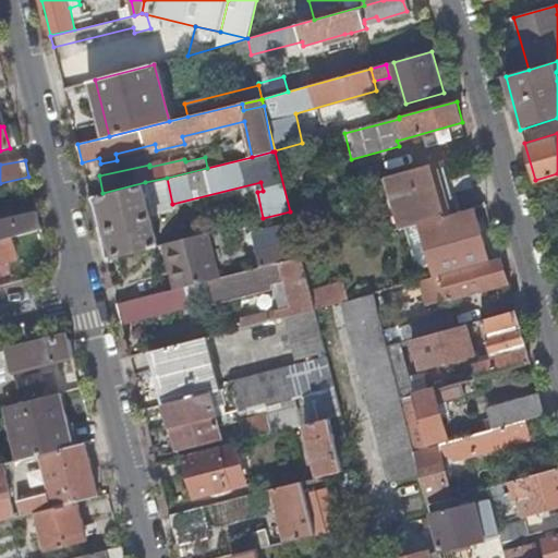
[(433,164),(448,216),(456,214),(440,161),(433,164)]
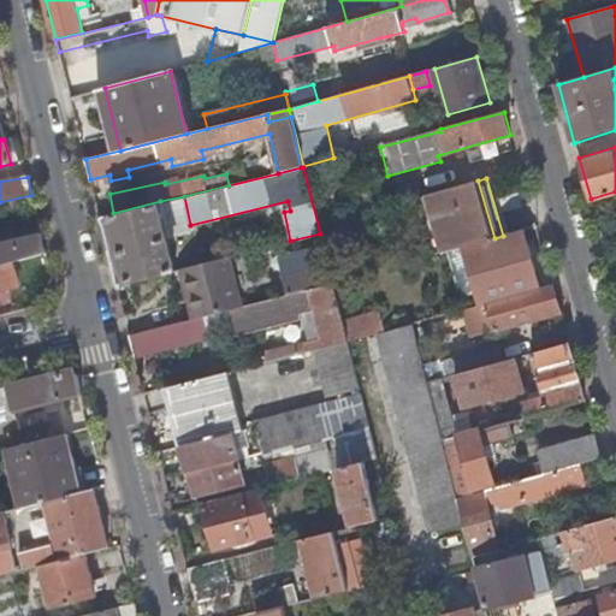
[(432,255),(466,247),(495,238),(478,181),(437,191),(415,199),(432,255)]
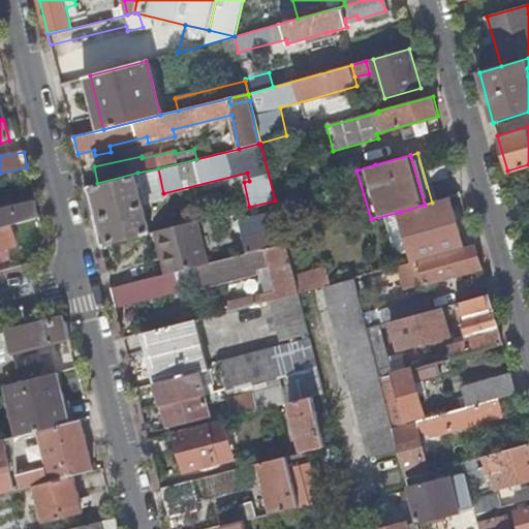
[(97,183),(86,185),(100,244),(151,231),(137,173),(97,183)]
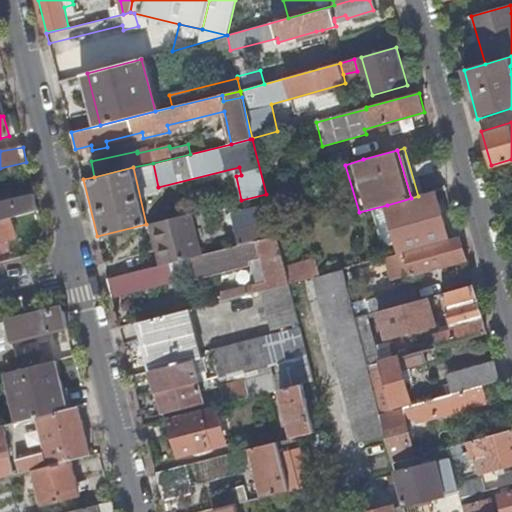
[(387,205),(401,253),(404,252),(449,239),(435,191),(418,196),(411,198),(387,205)]
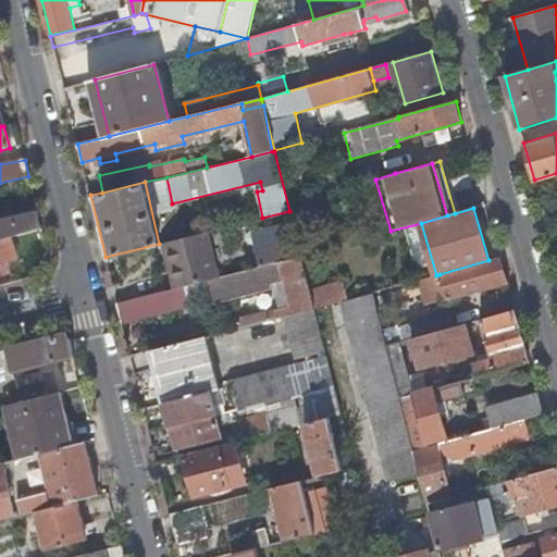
[(41,227),(37,211),(0,219),(0,238),(11,236),(41,227)]
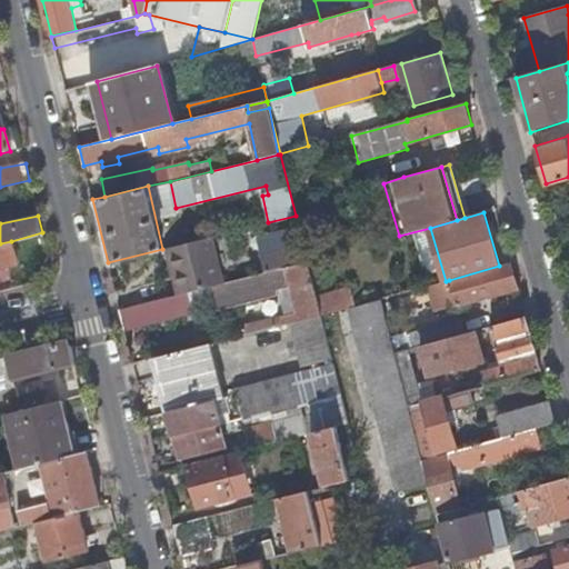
[(266,273),(308,263),(299,227),(257,237),(266,273)]
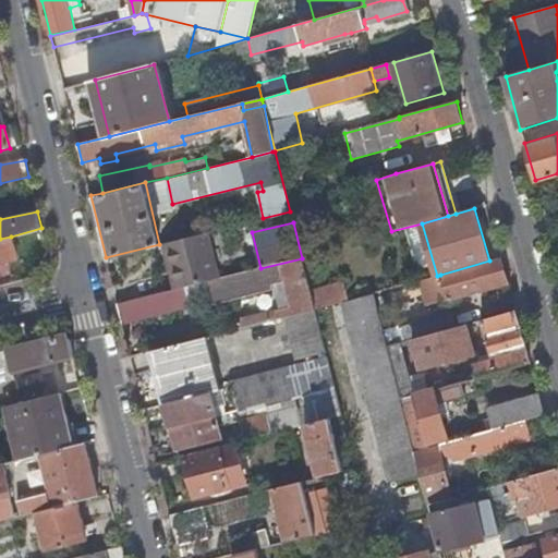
[(208,281),(218,278),(207,232),(162,243),(174,289),(184,287),(208,281)]
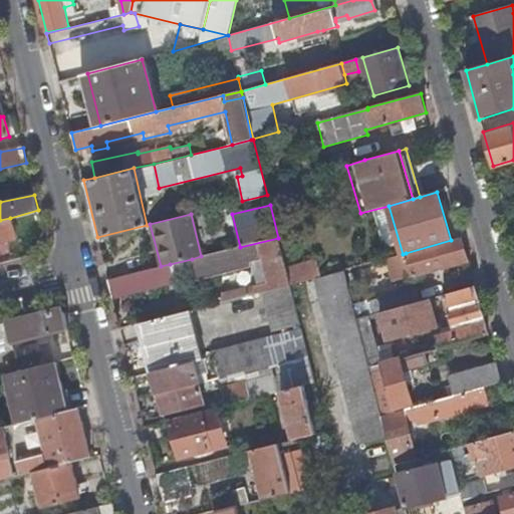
[(10,218),(0,220),(0,242),(15,238),(10,218)]
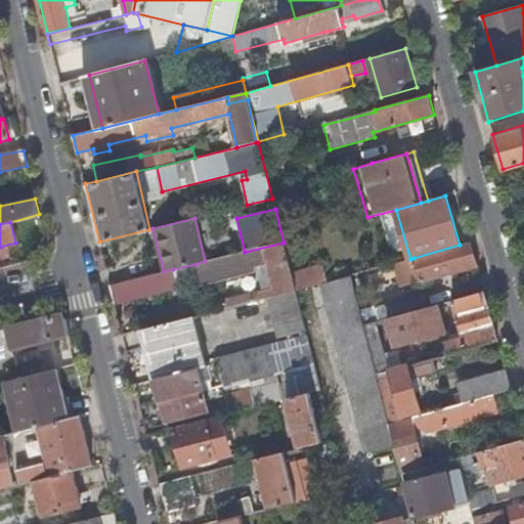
[(314,236),(287,243),(291,258),(318,252),(314,236)]
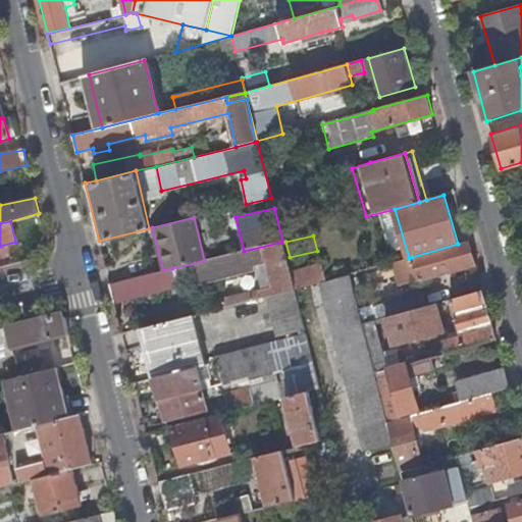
[(412,257),(419,280),(475,265),(468,241),(458,244),(412,257)]
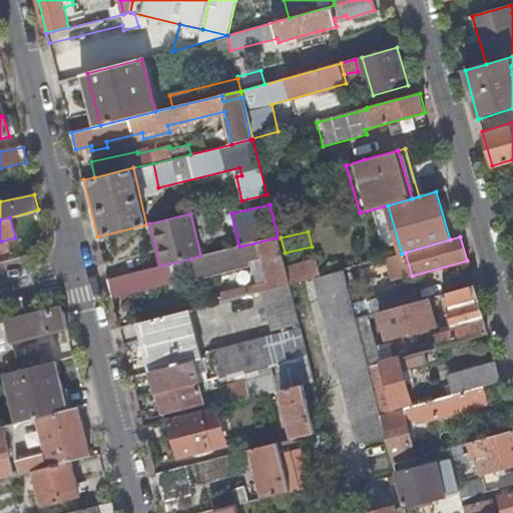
[(290,285),(289,284),(286,269),(278,237),(239,246),(200,255),(191,259),(196,280),(251,266),(250,261),(252,261),(262,258),(268,282),(259,284),(229,291),(230,299),(262,292),(290,285)]
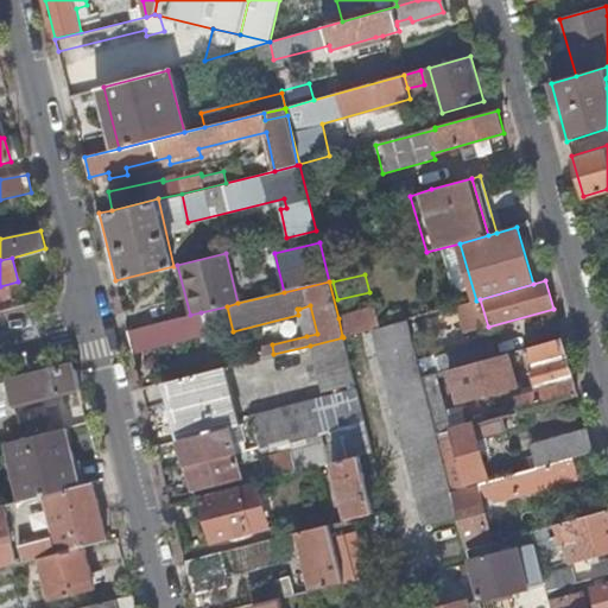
[(476,301),(460,305),(468,331),(488,327),(480,299),(476,301)]
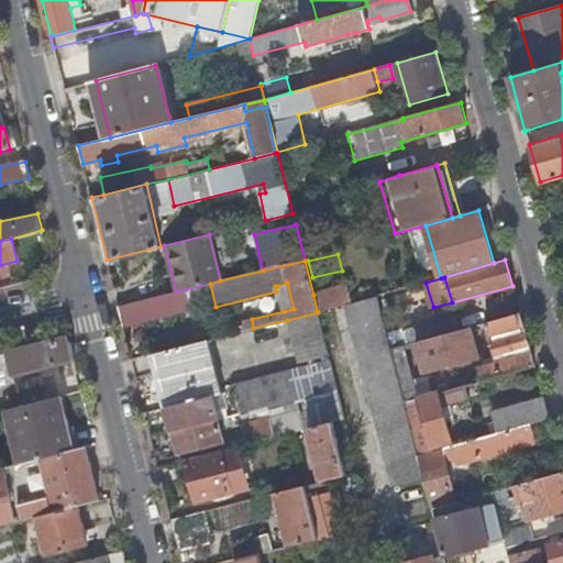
[(277,286),(284,311),(294,309),(287,283),(277,286)]
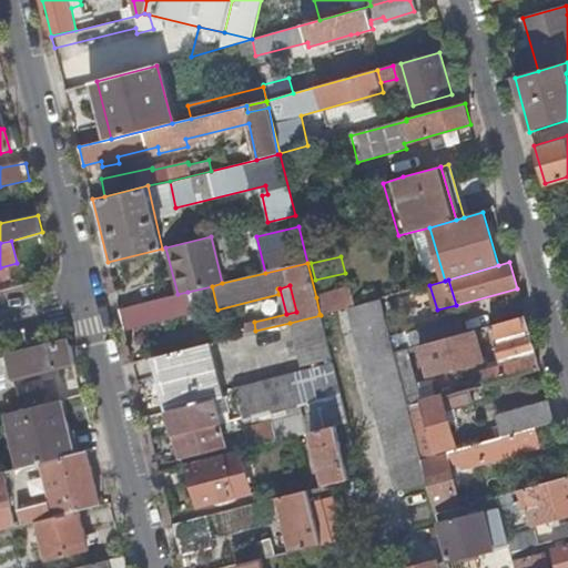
[(316,297),(320,314),(348,306),(354,305),(350,288),(316,297)]
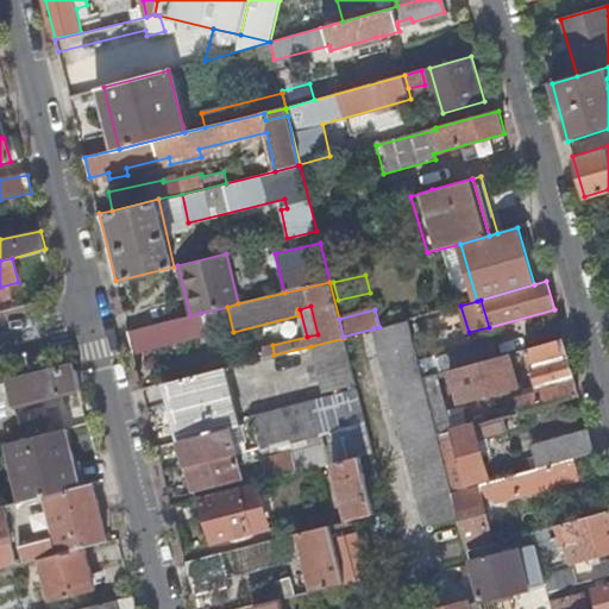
[(205,330),(201,313),(190,315),(140,327),(145,344),(205,330)]
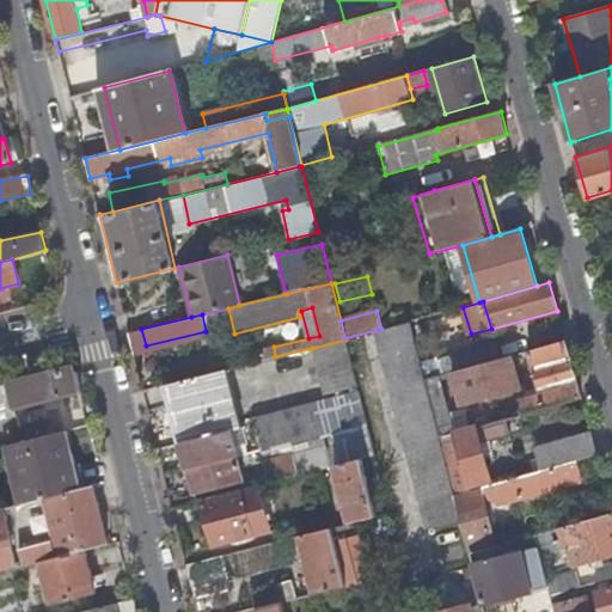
[(381,329),(375,330),(426,530),(460,521),(453,496),(439,438),(424,380),(420,362),(410,322),(381,329)]
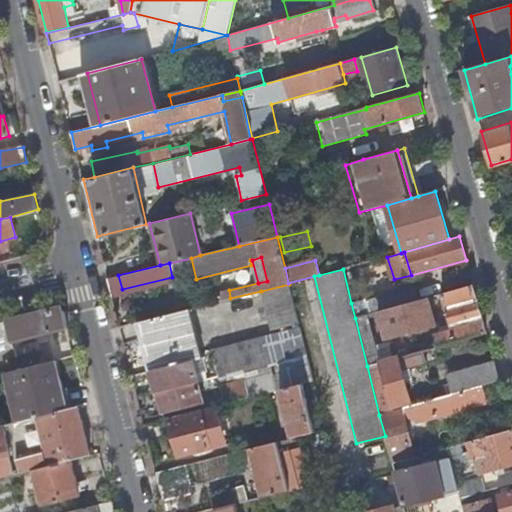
[(299,324),(289,284),(261,291),(271,331),(299,324)]
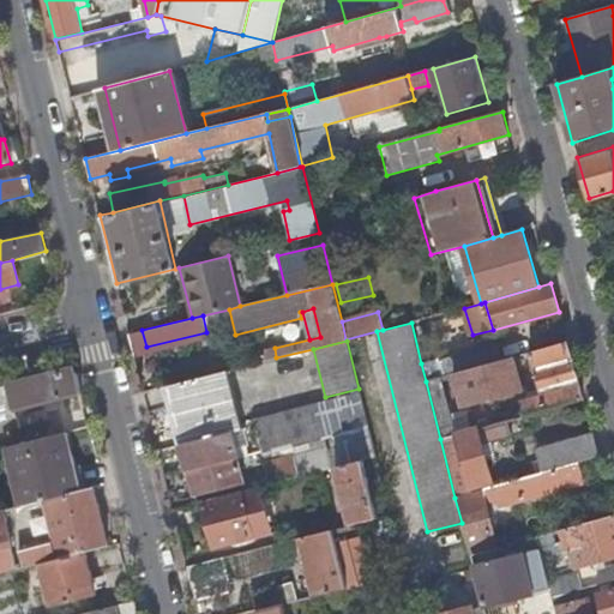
[(519,403),(523,416),(583,399),(567,342),(529,353),(541,396),(519,403)]
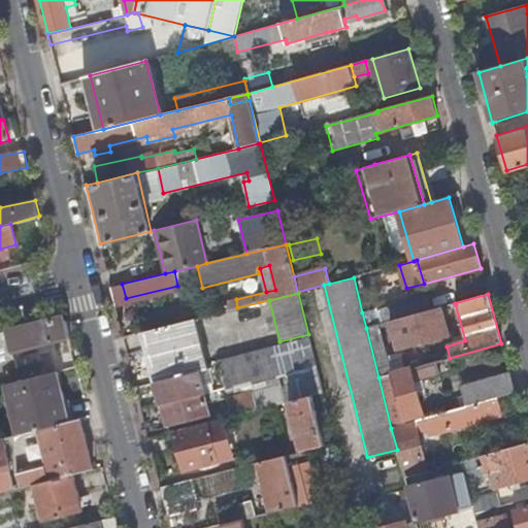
[(401,303),(362,312),(366,328),(376,325),(390,321),(404,317),(432,309),(428,296),(401,303)]
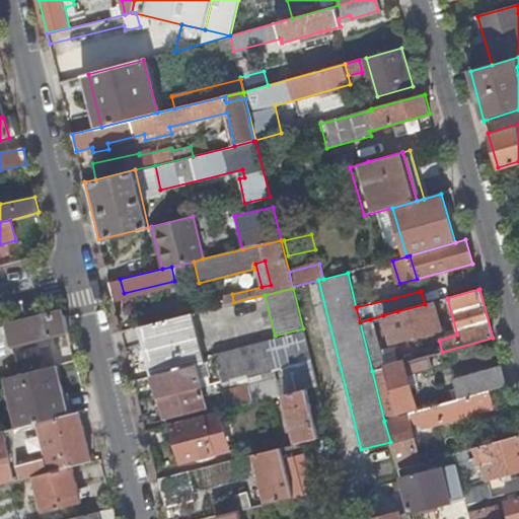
[(433,302),(425,304),(397,311),(383,315),(391,343),(413,337),(415,342),(434,337),(432,330),(441,328),(433,302)]
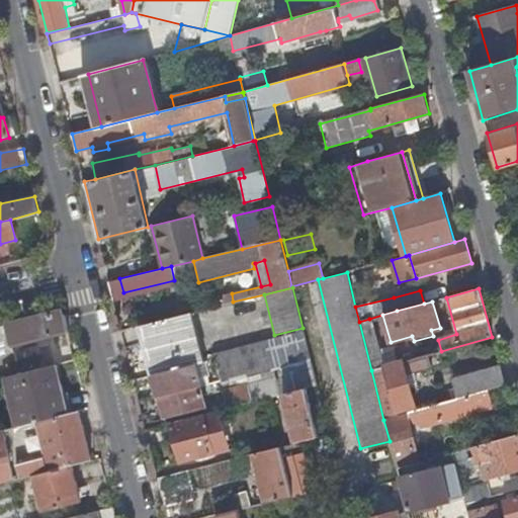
[(60,312),(0,326),(0,354),(13,351),(11,345),(68,331),(65,316),(60,312)]
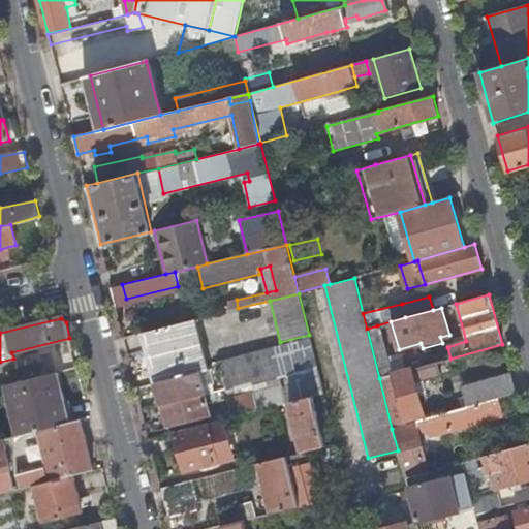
[(206,370),(193,319),(144,332),(162,404),(206,394),(199,372),(206,370)]
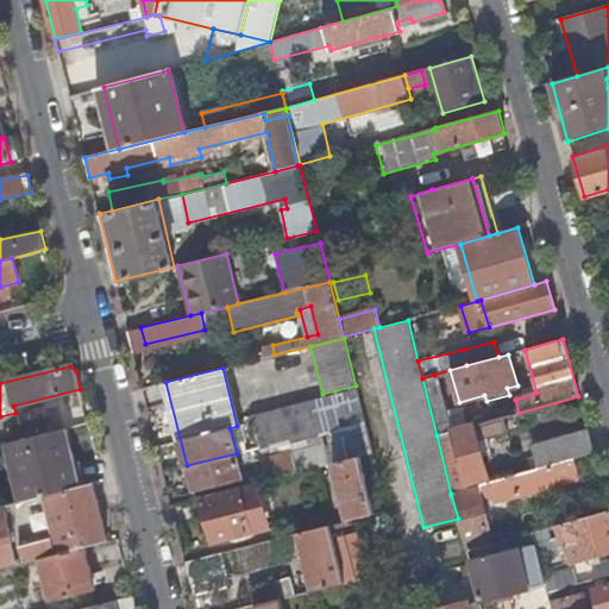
[(422,378),(437,435),(450,432),(434,375),(422,378)]
